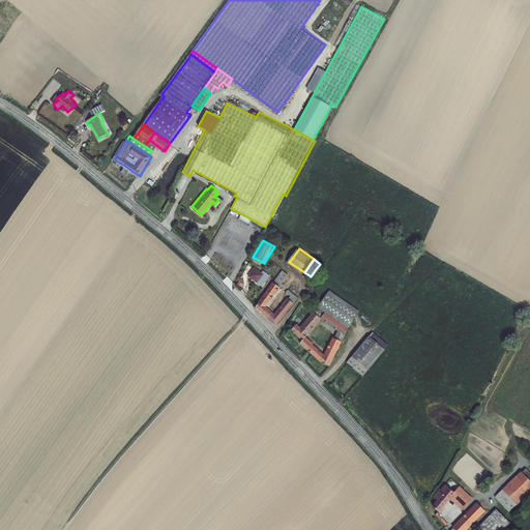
[(266,266),(259,261),(256,266),(266,272),(267,270),(267,269),(266,268),(266,266)]
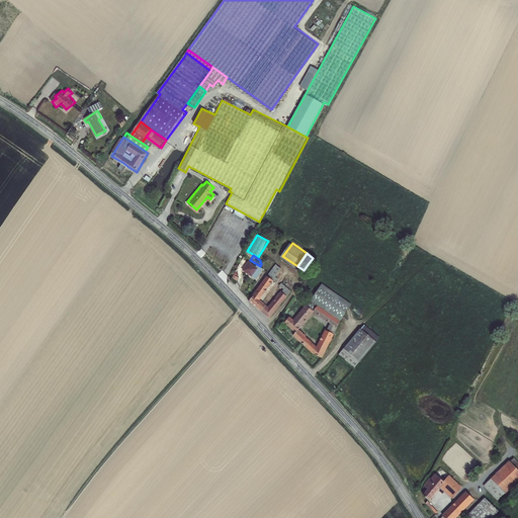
[(260,266),(250,260),(243,271),(253,277),(255,273),(259,275),(262,271),(258,269),(260,266)]
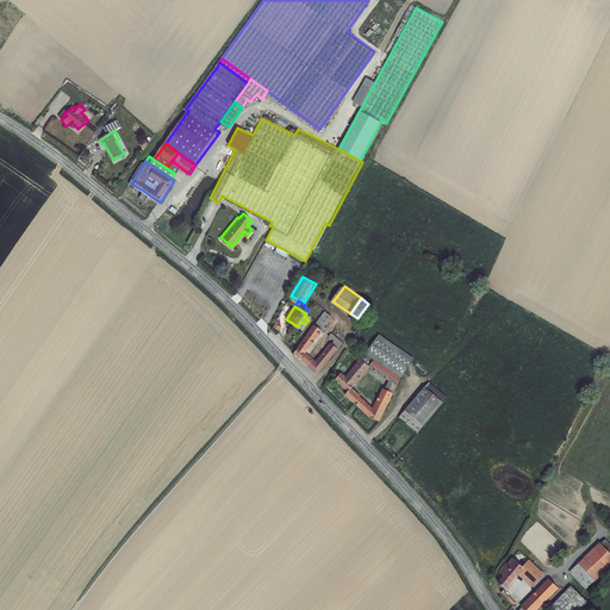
[(327,310),(297,354),(319,373),(346,342),(335,332),(331,335),(337,340),(318,362),(307,353),(323,330),(327,331),(329,328),(327,325),(332,315),(327,310)]
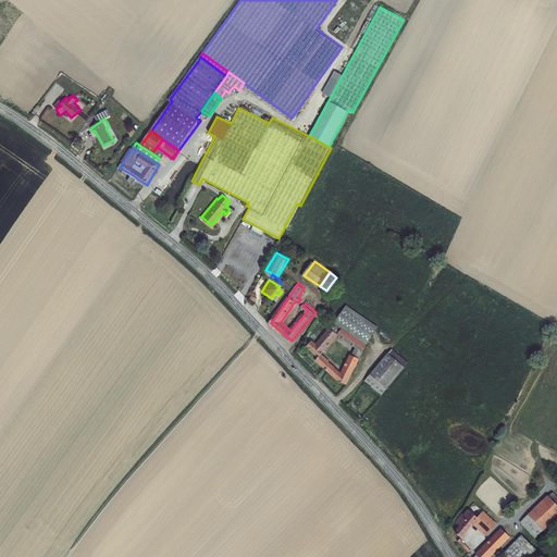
[(332,283),(326,291),(331,294),(336,286),(332,283)]
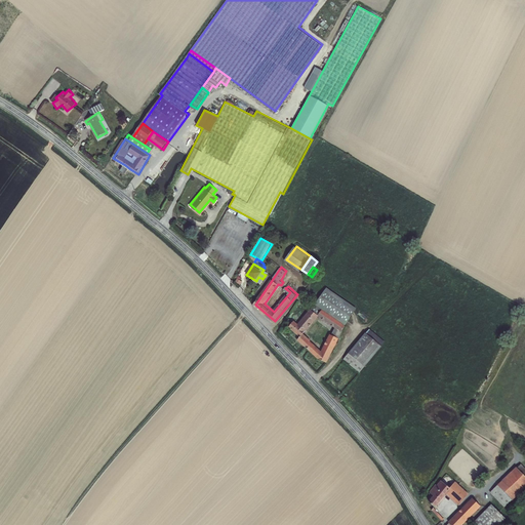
[(239,276),(236,282),(241,285),(244,279),(239,276)]
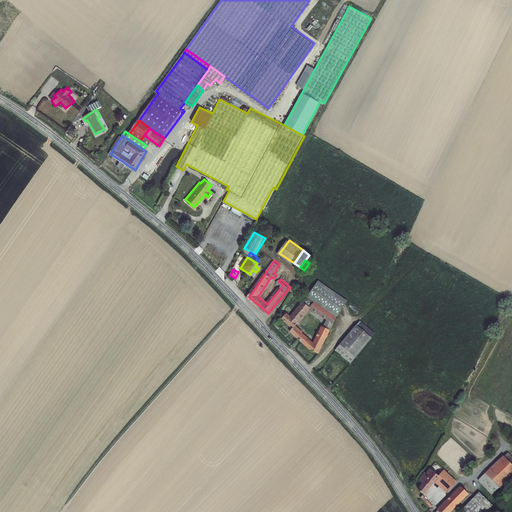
[(320,280),(309,297),(329,310),(339,300),(345,307),(349,301),(320,280)]
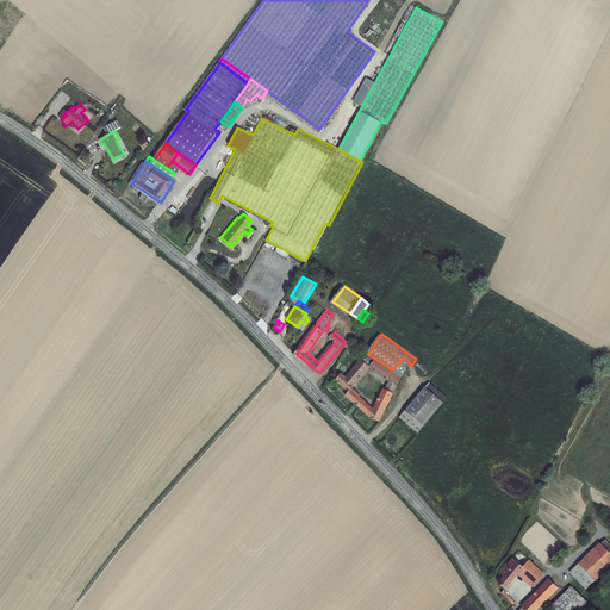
[(403,378),(392,369),(368,354),(367,353),(348,377),(343,372),(337,379),(350,390),(348,393),(371,415),(380,421),(403,378)]
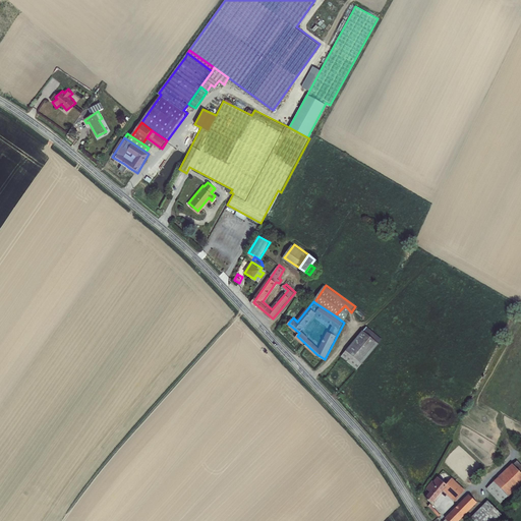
[(344,323),(351,312),(345,305),(335,315),(344,323)]
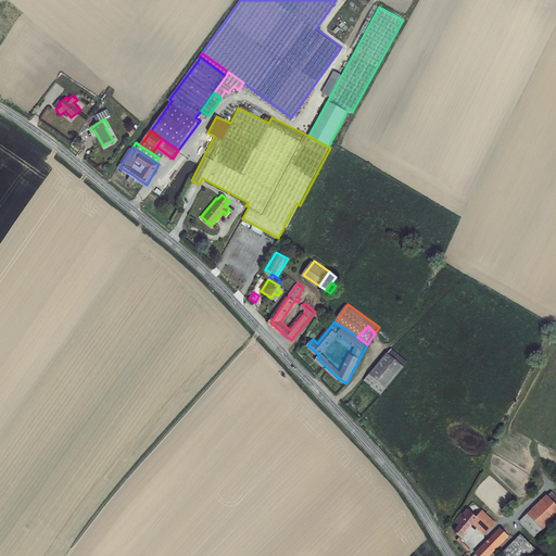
[(409,362),(393,349),(373,374),(388,387),(409,362)]
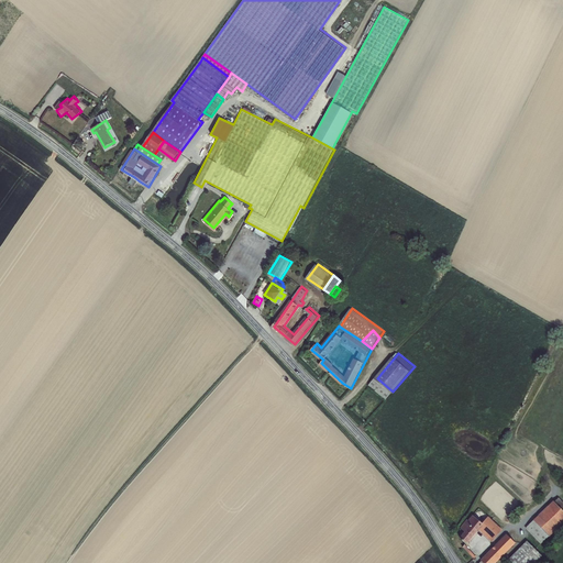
[(377,378),(372,385),(388,398),(393,392),(377,378)]
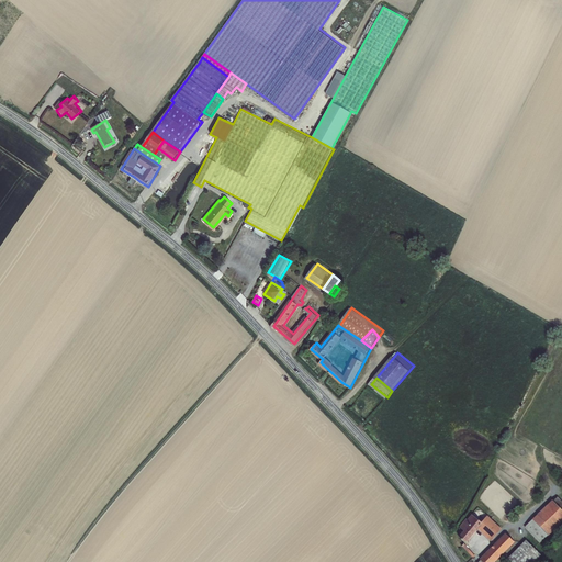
[(561,521),(561,506),(554,498),(535,518),(550,535),(561,521)]
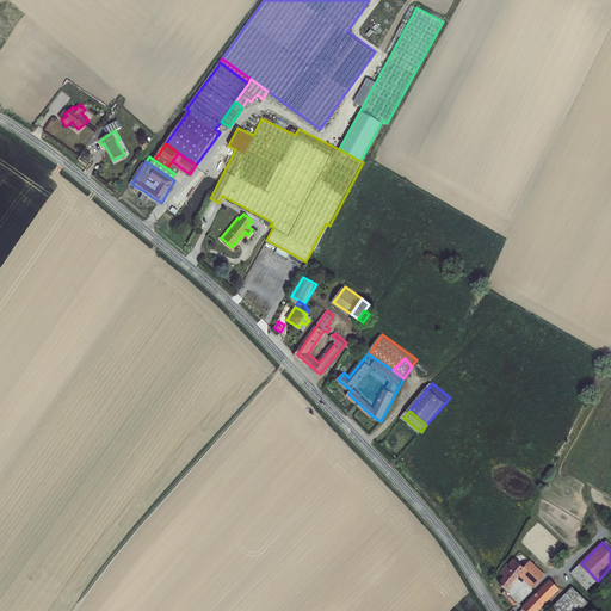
[(503,582),(508,588),(522,573),(536,586),(547,574),(536,565),(531,560),(525,566),(517,557),(511,563),(510,563),(501,573),(506,578),(503,582)]
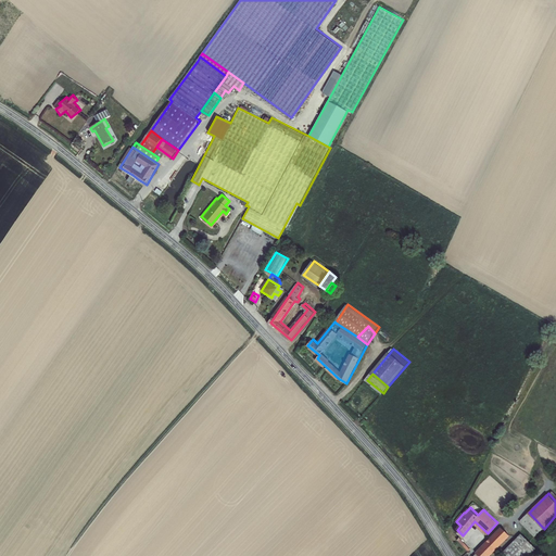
[(544,529),(529,513),(521,520),(536,535),(544,529)]
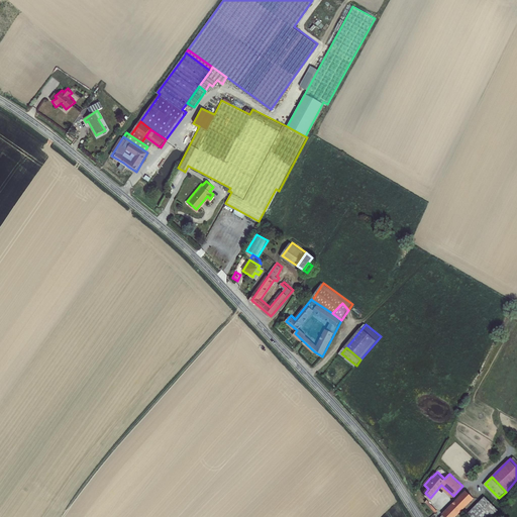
[(453,516),(475,497),(468,490),(444,514),(446,516),(453,516)]
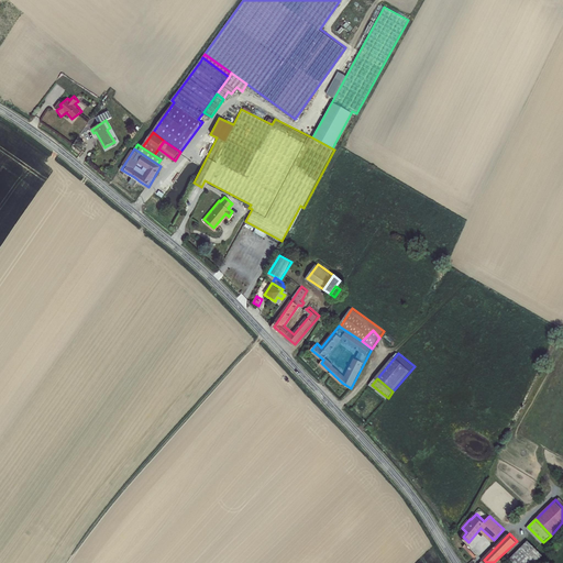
[(533,562),(543,554),(529,539),(511,556),(517,562),(533,562)]
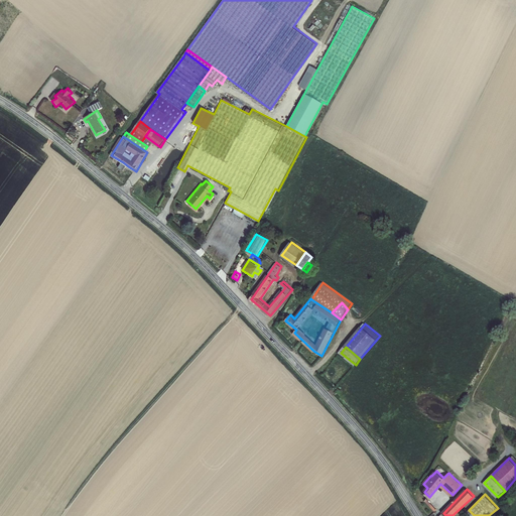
[(425,501),(435,512),(438,510),(428,498),(425,501)]
